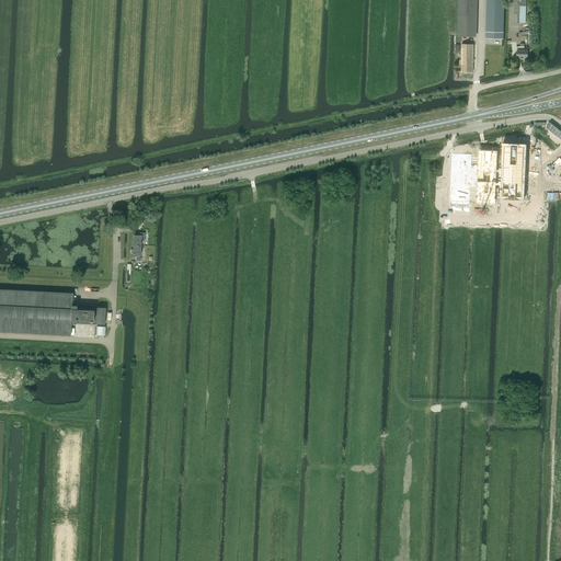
[(457,0),(457,36),(474,36),(474,0),(457,0)]
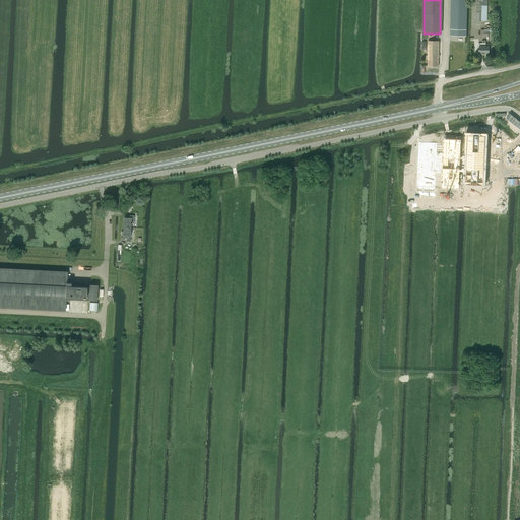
[(467,36),(467,6),(467,0),(450,0),(450,36),(467,36)]
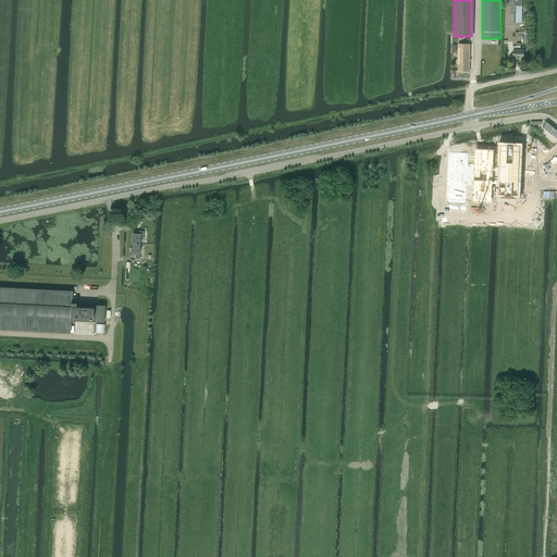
[(510,0),(510,23),(511,23),(522,23),(522,0),(510,0)]
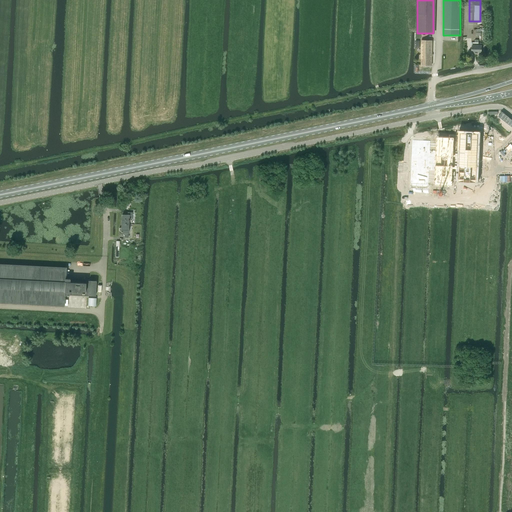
[(476,30),(476,35),(481,35),(480,43),(485,43),(486,28),(481,28),(481,29),(476,30)]
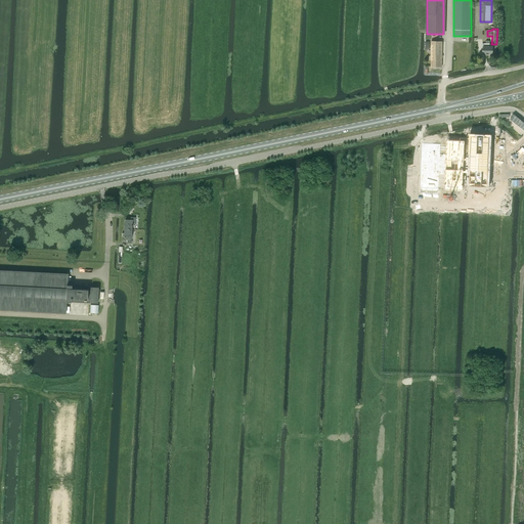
[(429,56),(429,59),(430,60),(431,60),(431,67),(442,67),(442,42),(431,41),(431,55),(430,55),(429,56)]
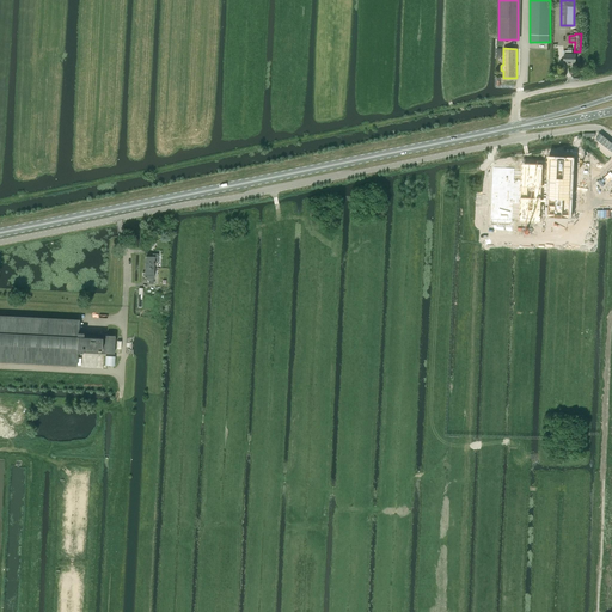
[(565,51),(565,63),(576,63),(576,54),(573,54),(571,54),(573,48),(568,48),(568,50),(565,50),(565,51)]
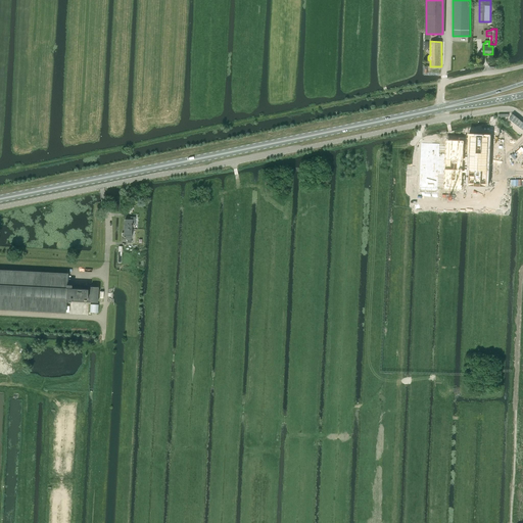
[(439,146),(422,145),(422,189),(422,190),(438,191),(438,190),(439,190),(439,174),(444,174),(444,186),(444,187),(456,187),(460,187),(461,186),(462,174),(468,174),(468,181),(469,181),(469,182),(484,182),(485,181),(486,181),(486,154),(486,144),(486,136),(468,136),(468,156),(462,156),(463,142),(444,142),(444,156),(439,156),(439,146)]
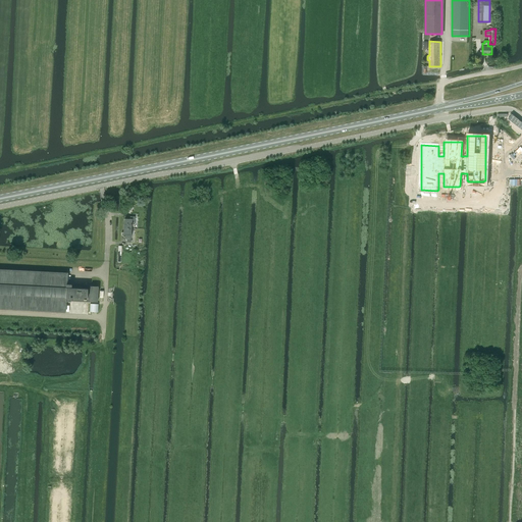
[(125,218),(124,228),(132,228),(132,224),(135,224),(135,216),(132,216),(132,218),(125,218)]
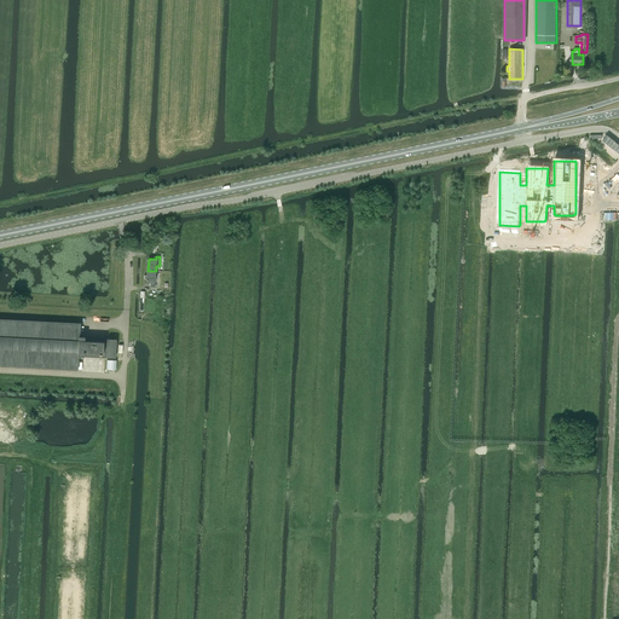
[(156,287),(156,271),(148,271),(148,275),(145,276),(145,278),(148,279),(148,281),(151,281),(151,287),(156,287)]
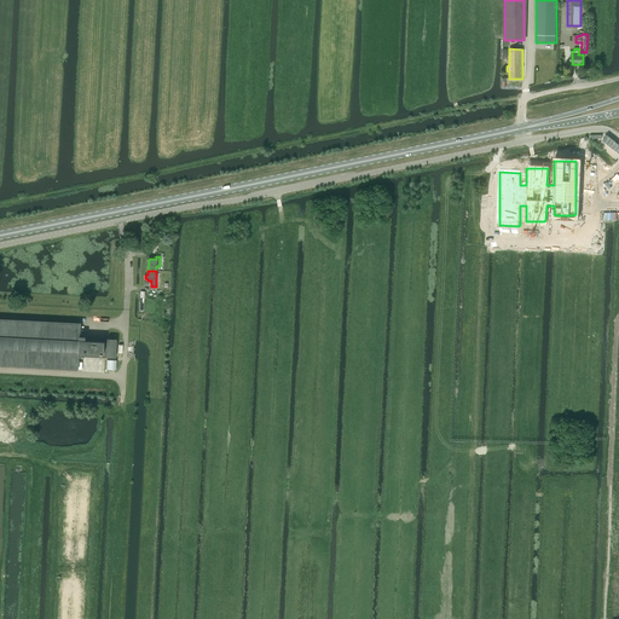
[(0,364),(77,369),(79,357),(106,358),(106,357),(116,357),(116,340),(108,340),(108,339),(80,336),(80,323),(0,318),(0,364)]
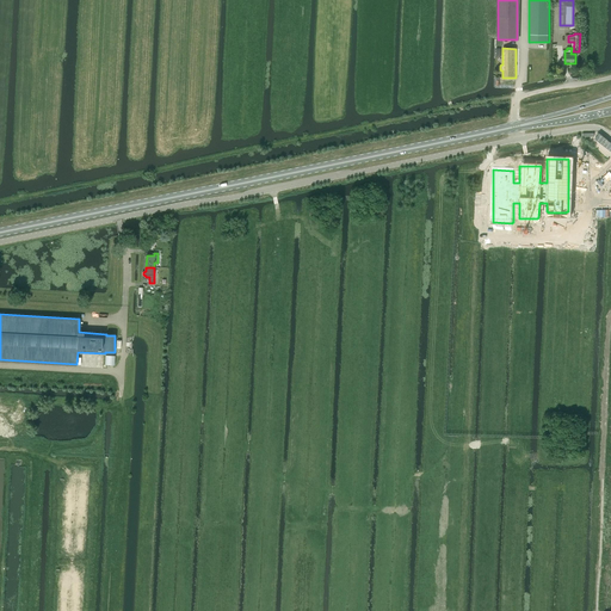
[(105,356),(105,364),(115,365),(115,356),(105,356)]
